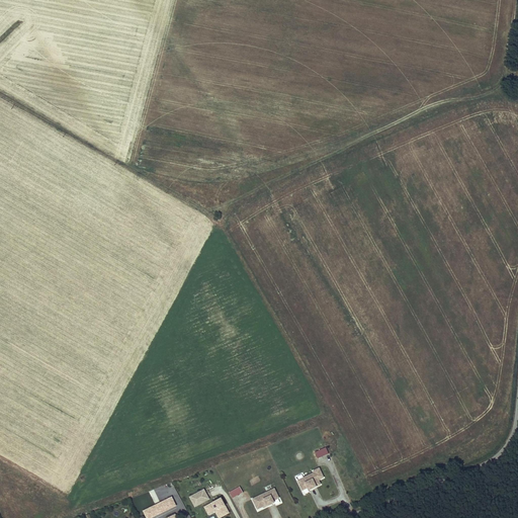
[(327,448),(316,453),(318,458),(329,454),(327,448)]
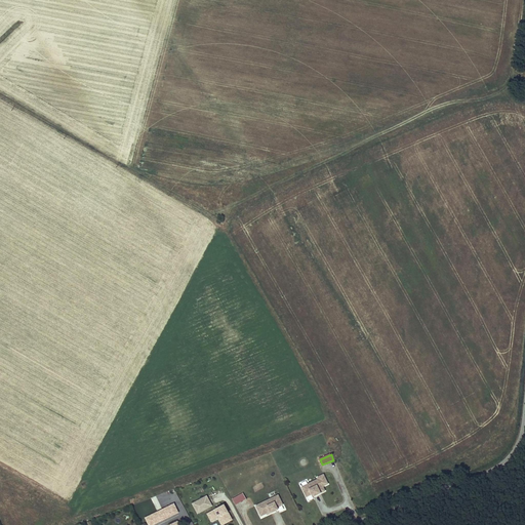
[(325,492),(323,487),(328,485),(324,475),(317,478),(318,480),(301,488),(306,499),(312,496),(313,499),(321,495),(321,494),(325,492)]
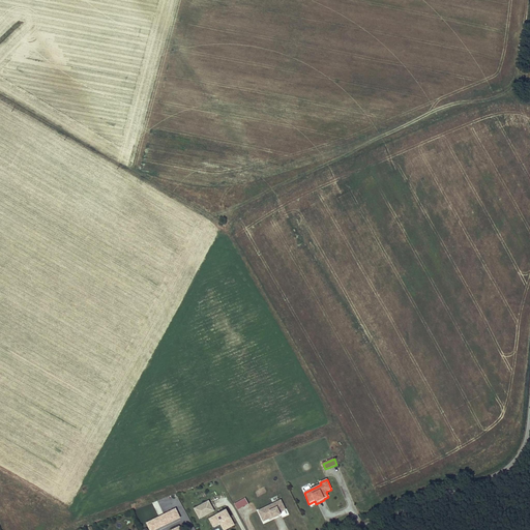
[(245,498),(235,504),(238,510),(248,504),(245,498)]
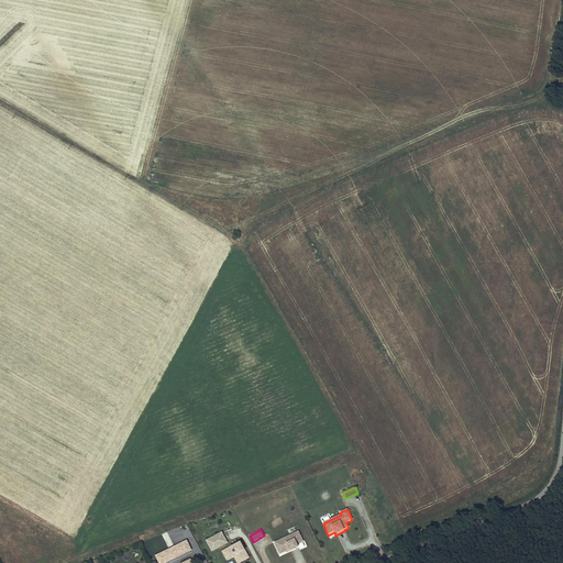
[(222,532),(207,541),(212,552),(228,543),(222,532)]
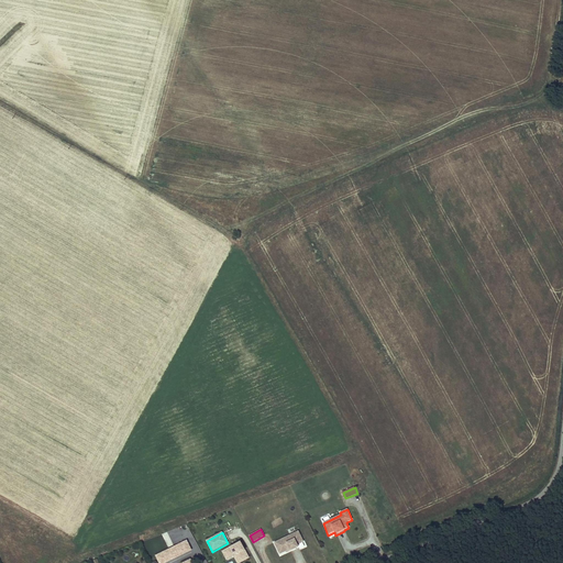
[(298,532),(275,543),(280,555),(286,552),(287,553),(298,549),(297,545),(302,542),(298,532)]
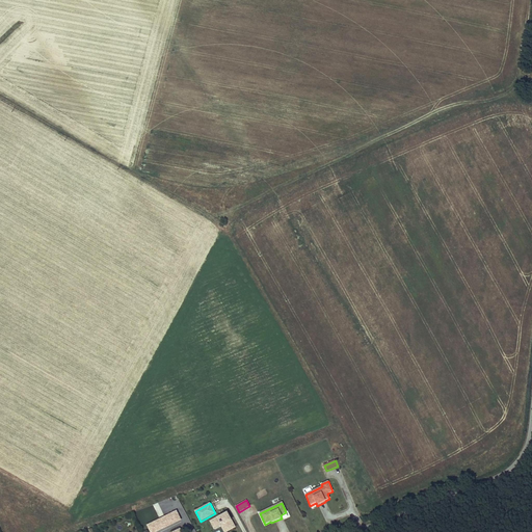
[(177,511),(148,526),(150,531),(158,531),(182,521),(177,511)]
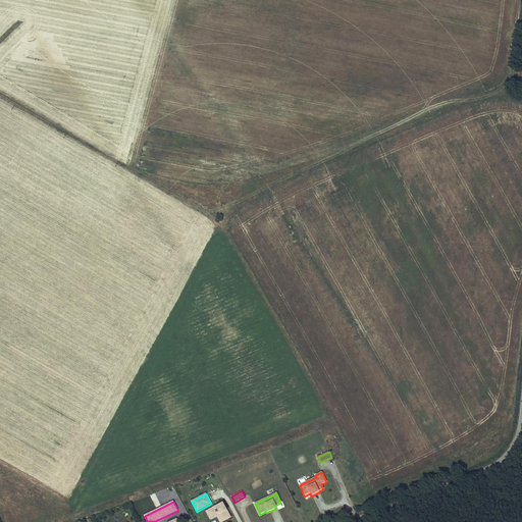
[(223,503),(206,512),(211,520),(217,516),(220,521),(223,521),(231,518),(223,503)]
